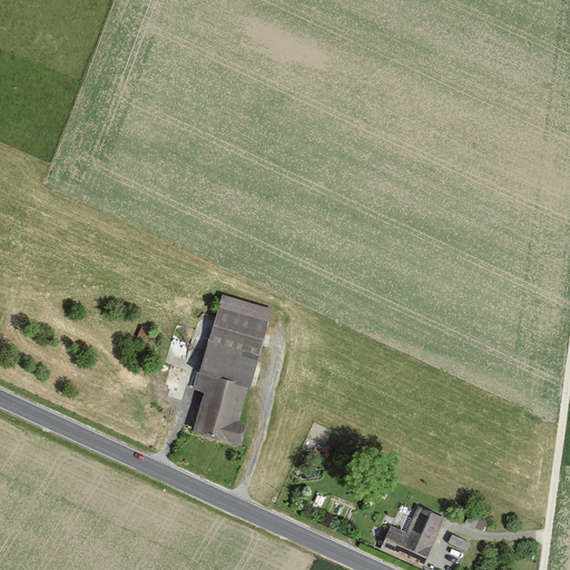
[(222,294),(218,307),(268,321),(272,308),(222,294)]
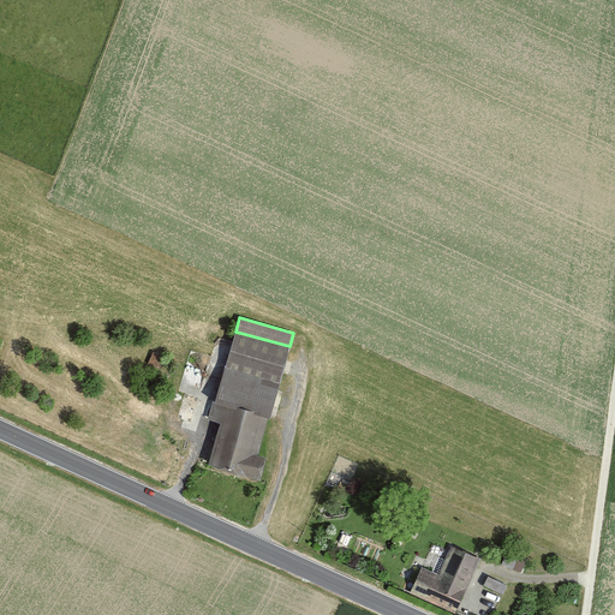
[(290,346),(236,332),(232,342),(210,421),(221,424),(209,465),(258,479),(264,458),(257,455),(290,346)]
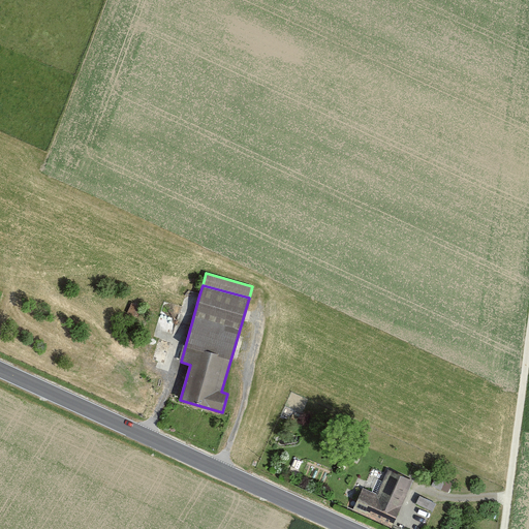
[(353,509),(392,527),(412,480),(389,470),(377,494),(363,488),(353,509)]
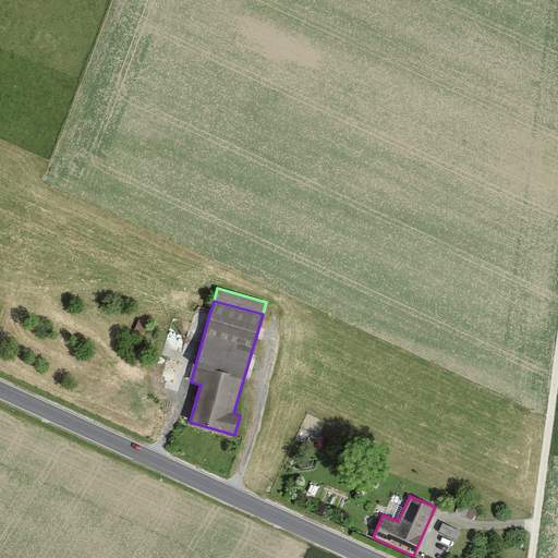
[(469,507),(459,501),(453,512),(463,518),(469,507)]
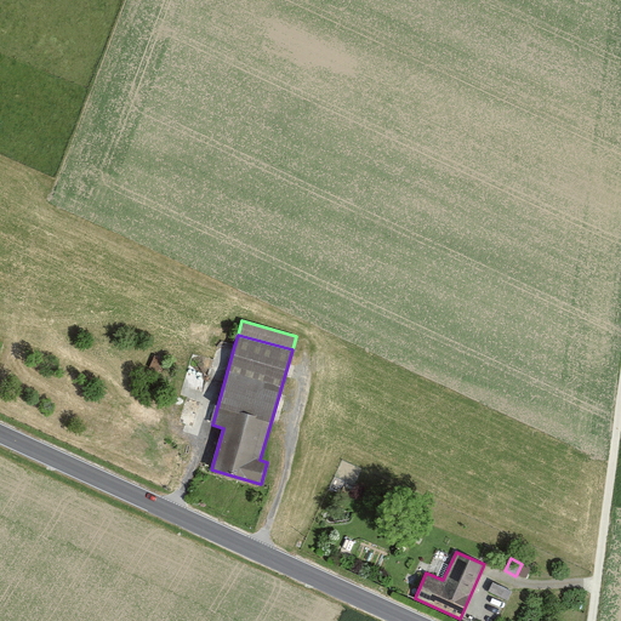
[(511,592),(491,584),(486,593),(506,603),(511,592)]
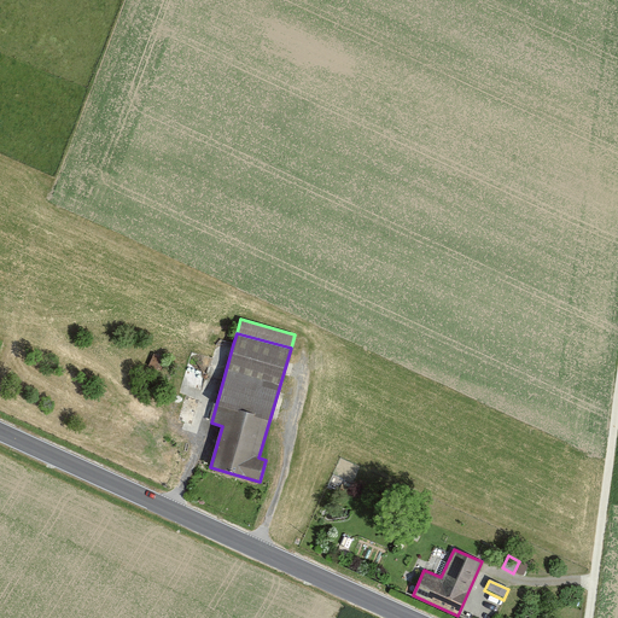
All buildings are outlined.
